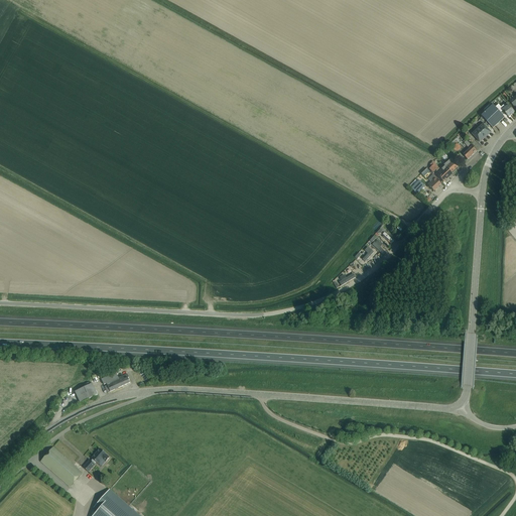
[(515,113),(507,103),(501,108),(499,105),(496,108),(500,112),(502,110),(509,117),(515,113)]
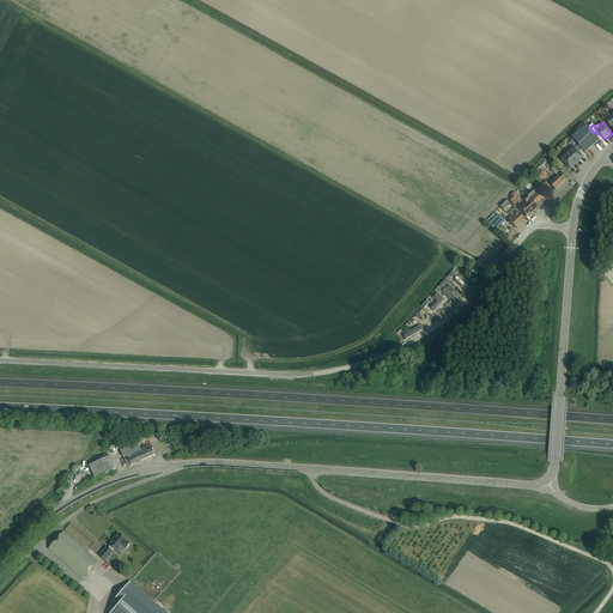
[(586,152),(600,140),(594,133),(589,128),(587,126),(577,133),(572,138),(574,139),(584,152),(586,152)]
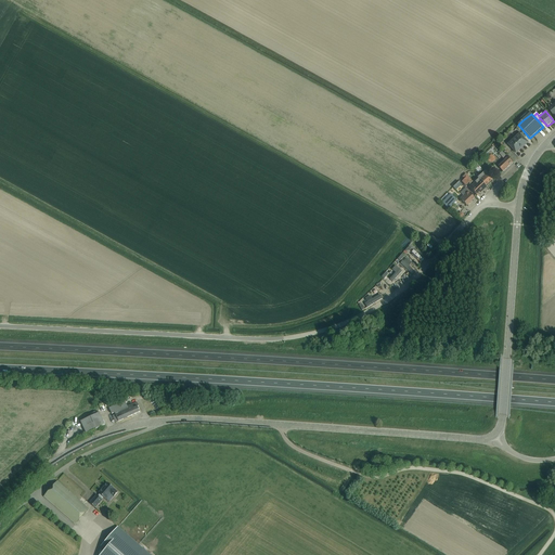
[(516,153),(528,142),(520,133),(513,140),(508,144),(516,153)]
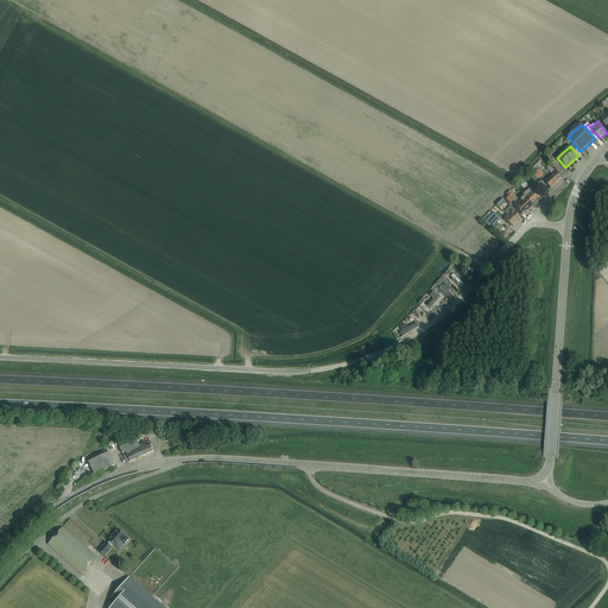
[(562,178),(557,172),(546,183),(551,188),(562,178)]
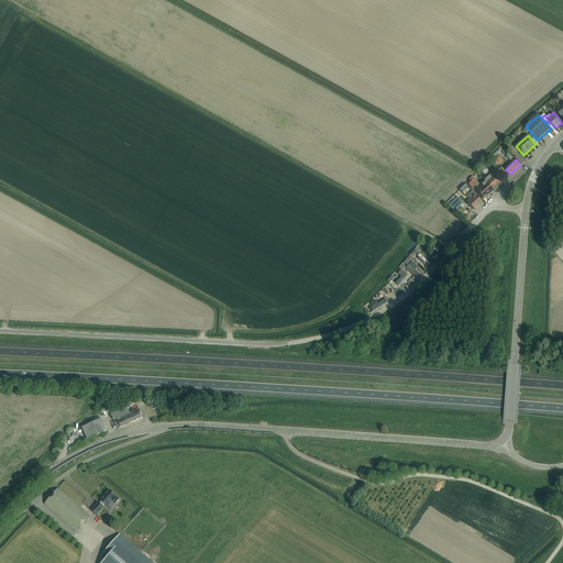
[(484,199),(485,197),(493,190),(492,188),(499,183),(495,178),(492,174),(484,180),(485,181),(475,190),(479,195),(484,199)]
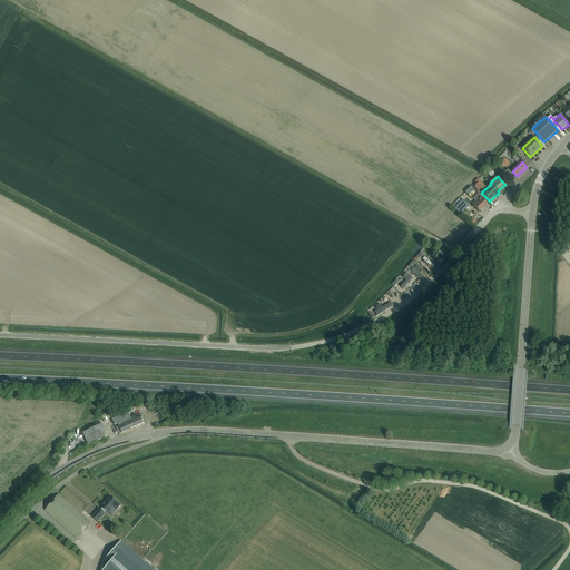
[(478,190),(484,185),(480,180),(474,186),(478,190)]
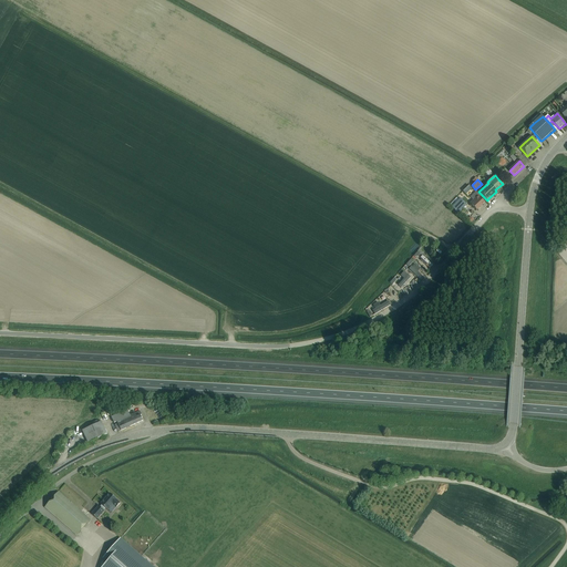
[(476,210),(485,203),(478,196),(470,203),(476,210)]
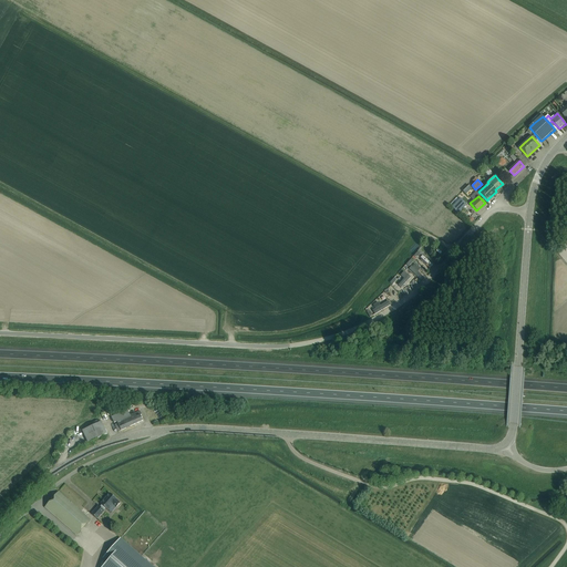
[(461,198),(452,207),(457,214),(466,205),(461,198)]
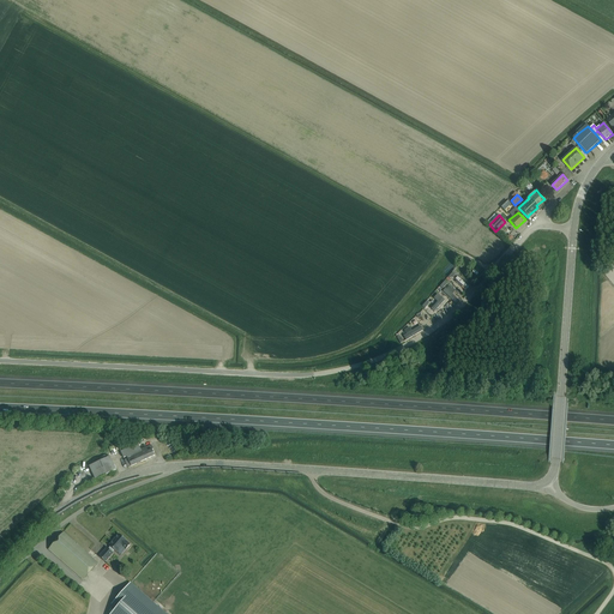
[(462,275),(461,277),(471,288),(474,286),(462,275)]
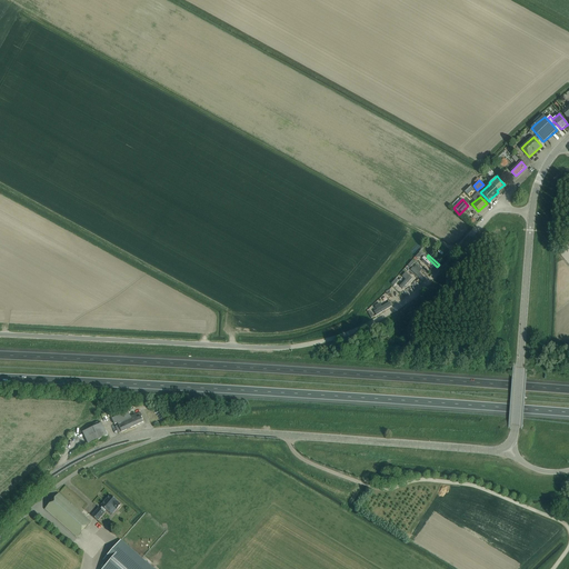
[(423,260),(422,262),(427,267),(428,265),(432,268),(433,266),(423,258),(422,259),(423,260)]
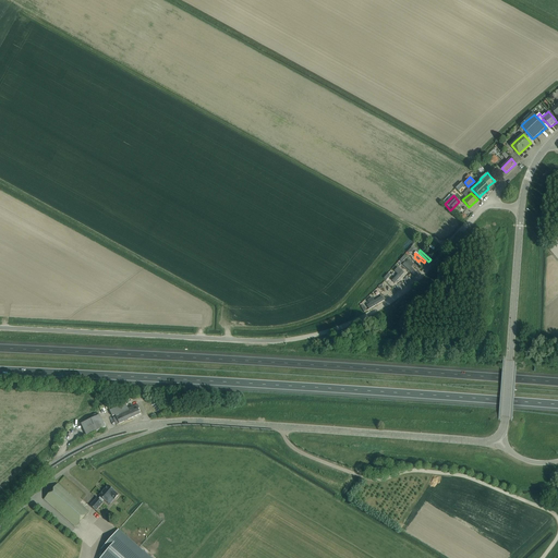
[(404,263),(402,265),(411,274),(414,270),(411,268),(413,265),(409,261),(405,264),(404,263)]
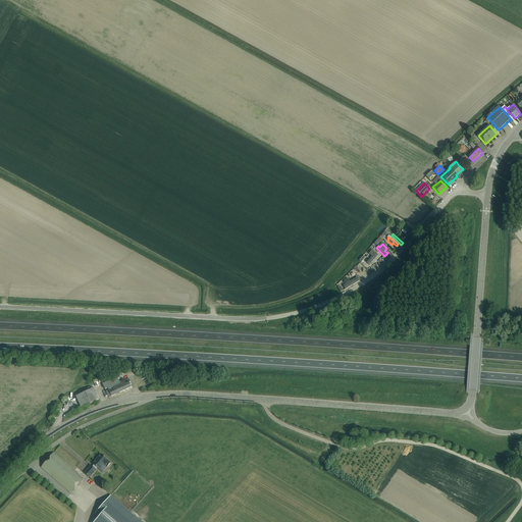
[(372,257),(366,263),(369,265),(377,255),(371,250),(368,254),(372,257)]
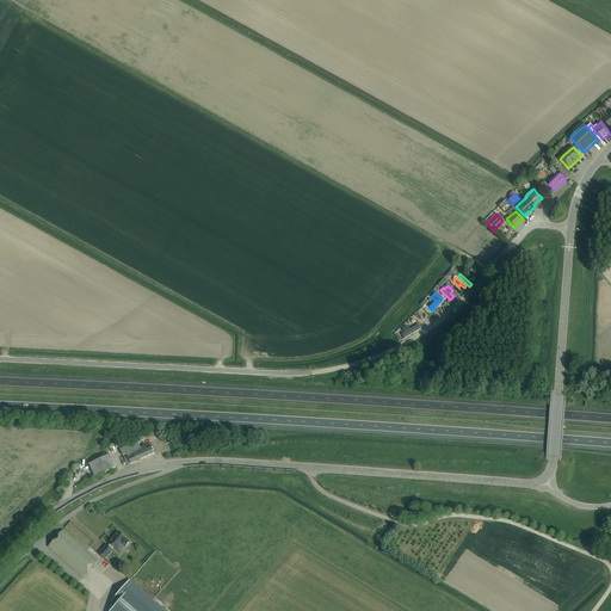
[(405,333),(401,335),(403,339),(420,329),(418,325),(409,329),(407,326),(402,329),(405,333)]
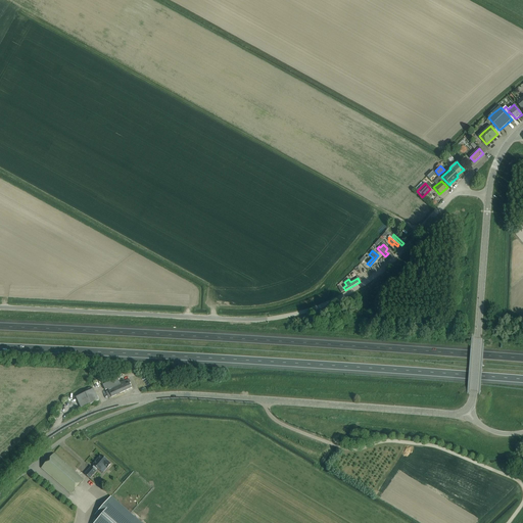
[(117,378),(102,384),(105,390),(107,389),(108,391),(105,392),(108,398),(132,388),(129,383),(130,383),(129,379),(120,383),(117,378)]
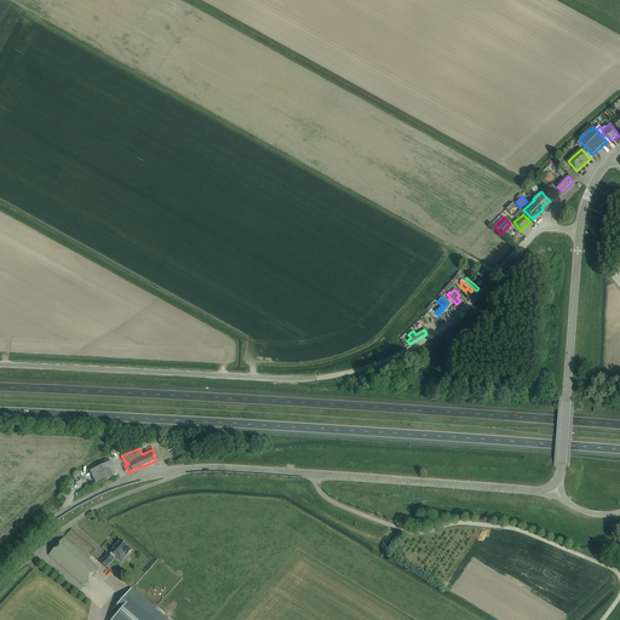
[(116,475),(110,461),(90,471),(96,484),(116,475)]
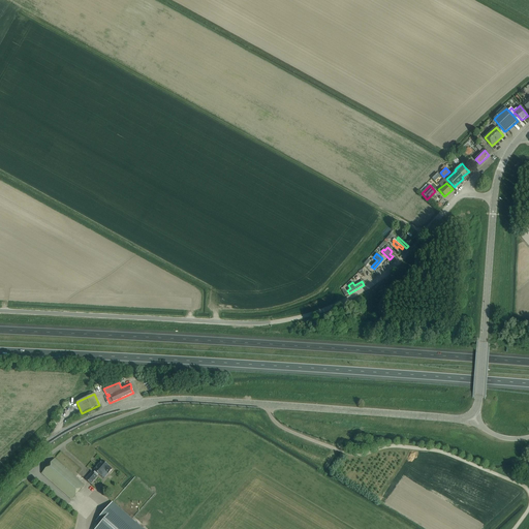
[(71,499),(84,485),(54,459),(41,473),(71,499)]
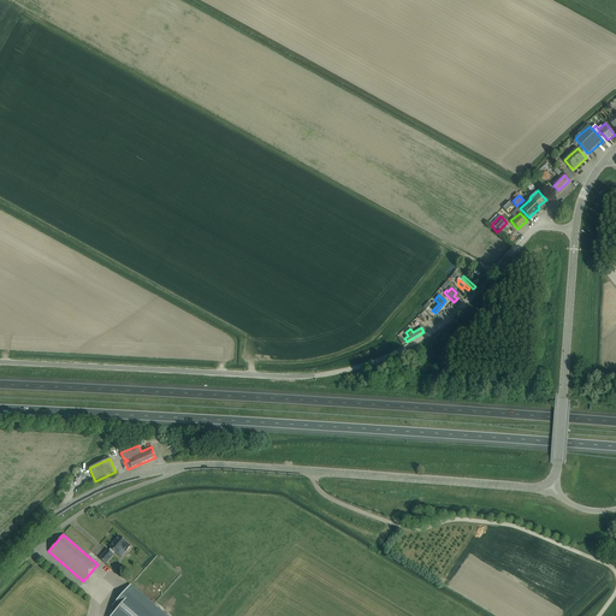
[(126,551),(130,546),(126,543),(119,535),(108,548),(111,549),(108,550),(107,549),(99,558),(105,563),(113,555),(112,554),(113,551),(117,555),(123,548),(126,551)]
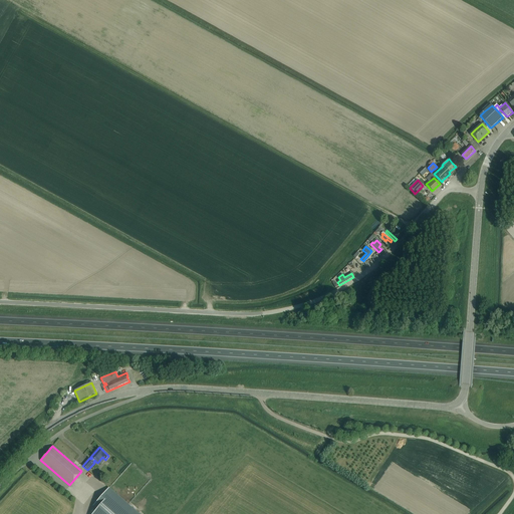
[(138,513),(108,488),(93,505),(97,509),(92,513),(138,513)]
